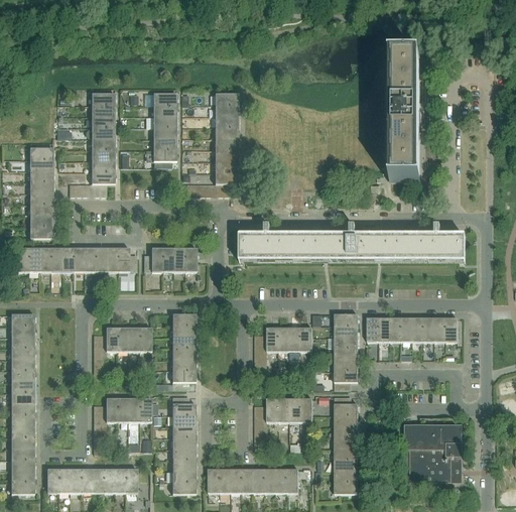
[(390,57),(391,180),(419,180),(419,123),(424,123),(424,114),(419,114),(419,56),(390,57)]
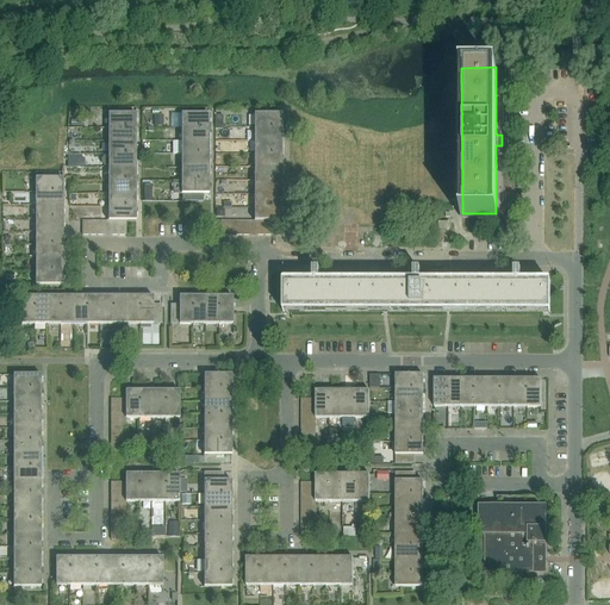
[(136,124),(136,110),(109,110),(109,124),(136,124)]
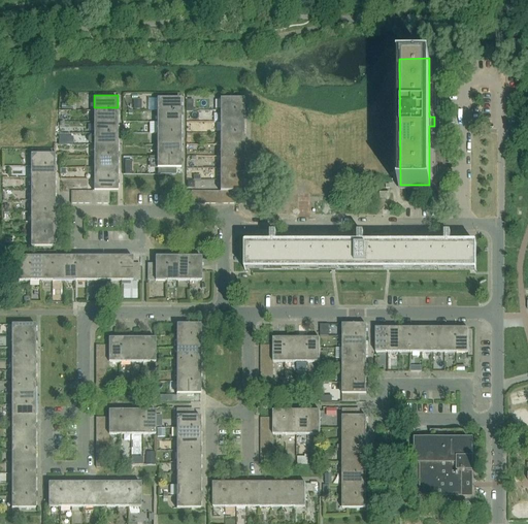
[(180,107),(180,95),(157,95),(157,107),(180,107)]
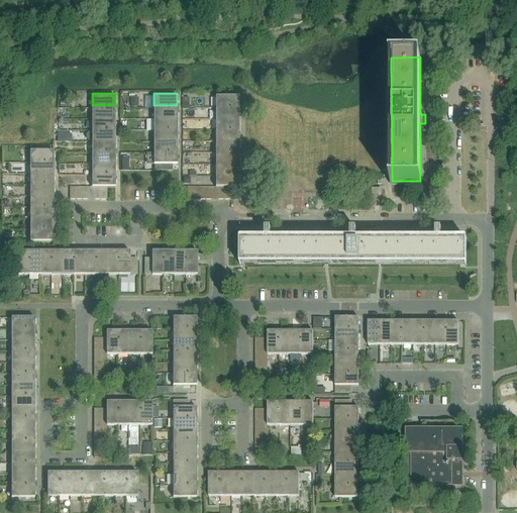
[(238,93),(215,93),(215,105),(238,105),(238,93)]
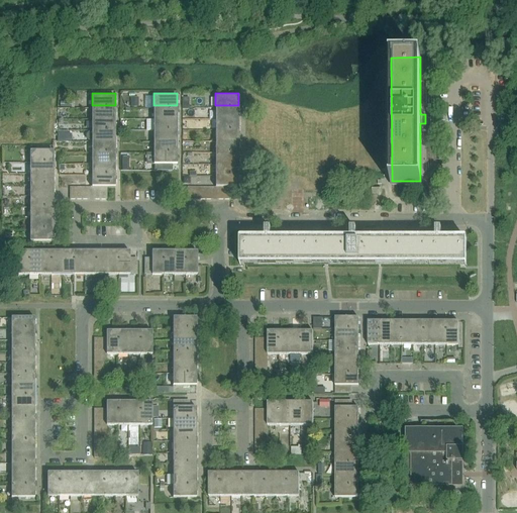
[(115,105),(92,105),(92,116),(115,116),(115,105)]
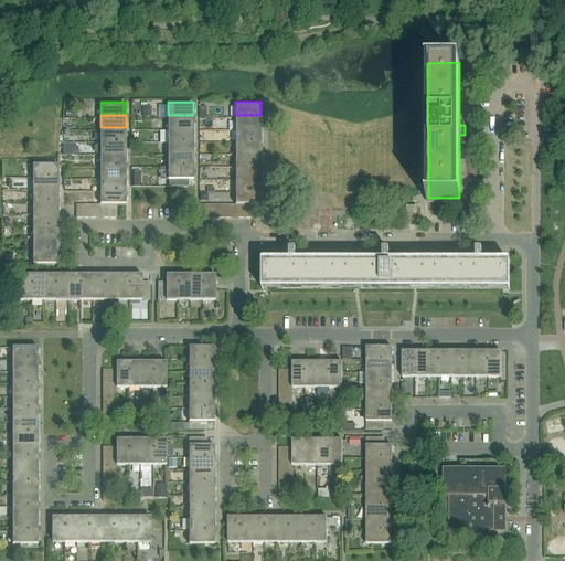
[(168,127),(193,127),(193,115),(168,115),(168,127)]
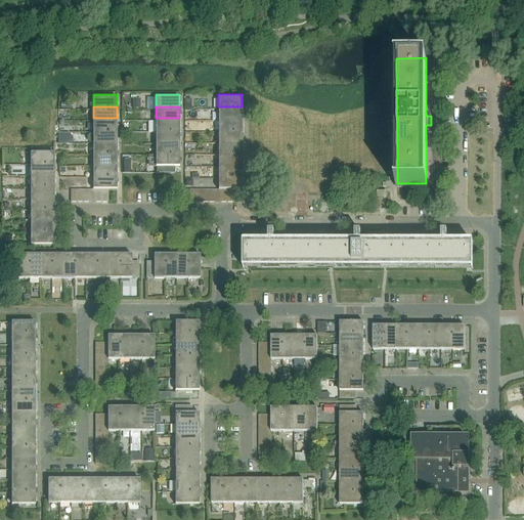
[(218,118),(242,118),(242,106),(218,106),(218,118)]
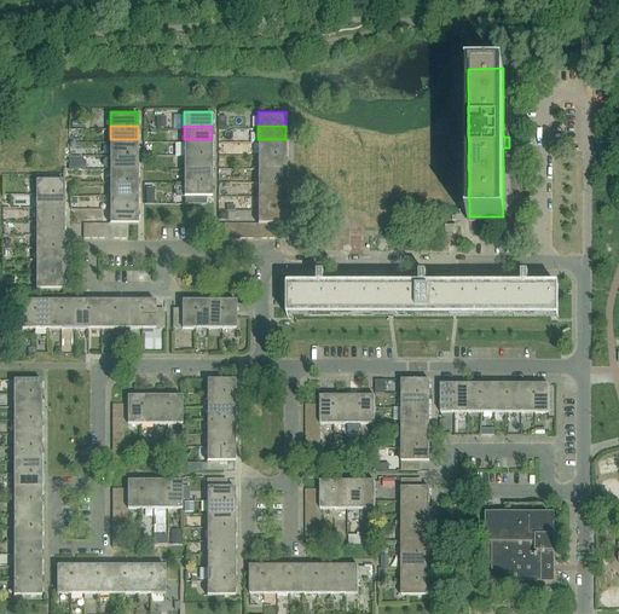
[(138,139),(110,139),(110,152),(138,152),(138,139)]
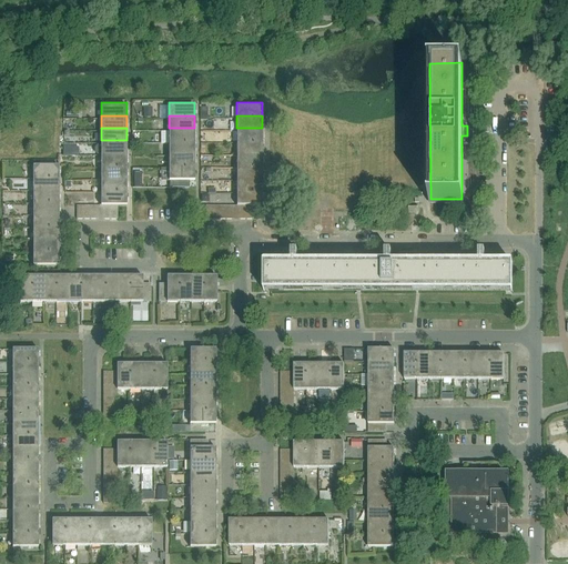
[(194,128),(169,128),(169,140),(194,140),(194,128)]
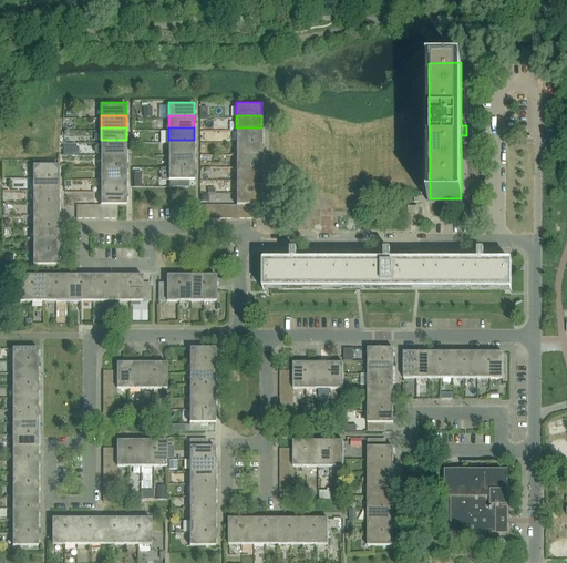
[(236,140),(261,140),(261,128),(236,128),(236,140)]
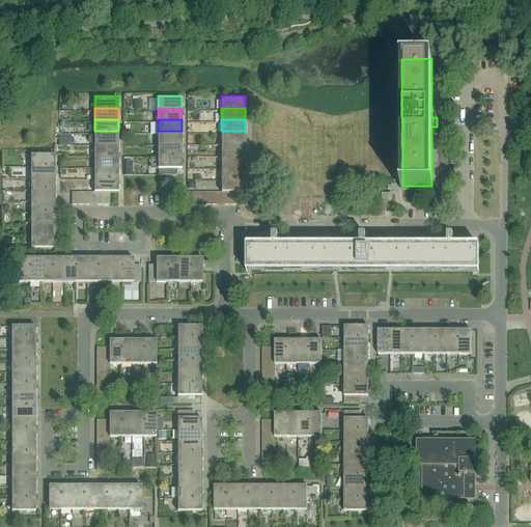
[(118,131),(94,131),(94,142),(118,142),(118,131)]
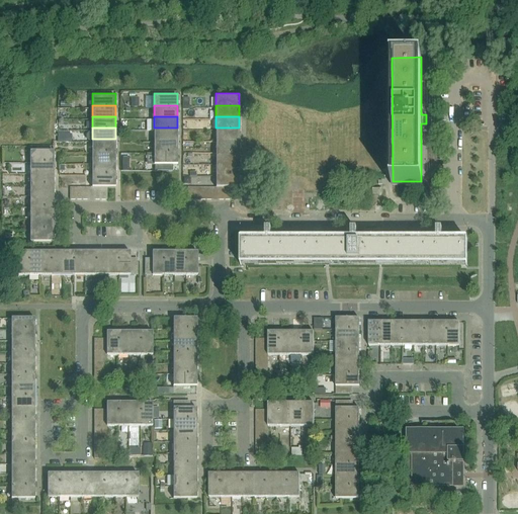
[(177,127),(154,127),(154,139),(177,139),(177,127)]
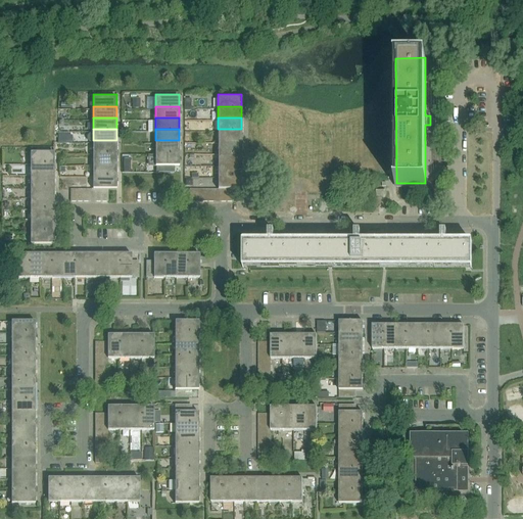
[(218,140),(241,140),(241,129),(218,129),(218,140)]
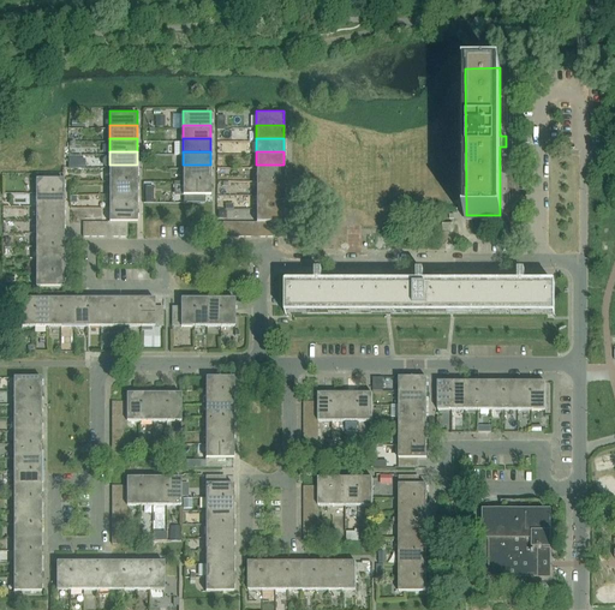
[(137,165),(109,165),(109,178),(137,178),(137,165)]
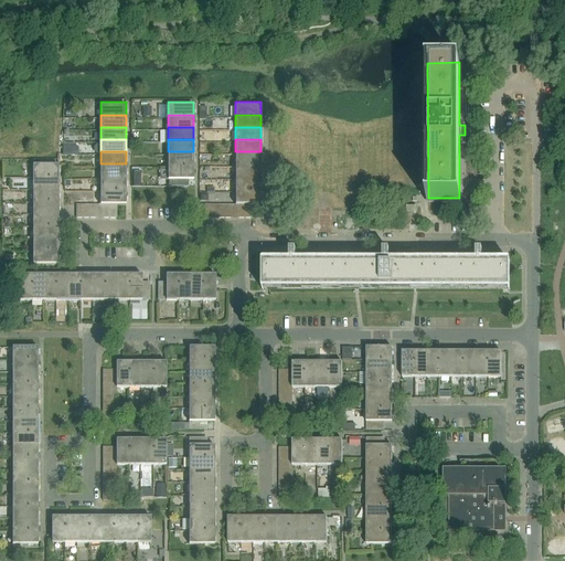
[(193,151),(168,151),(168,163),(193,163),(193,151)]
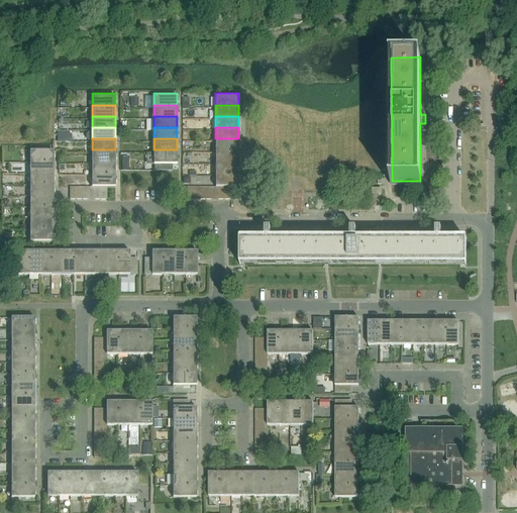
[(238,138),(215,138),(215,149),(238,149),(238,138)]
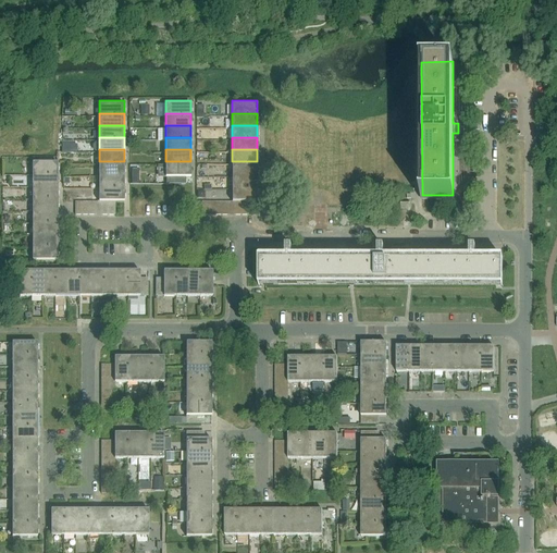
[(58,172),(58,159),(32,159),(32,172),(58,172)]
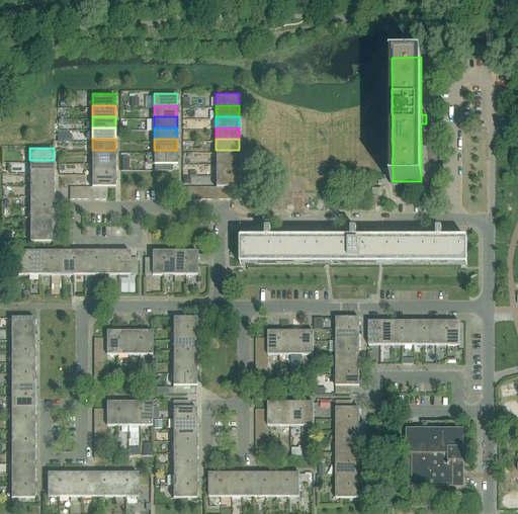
[(115,150),(92,150),(92,161),(115,161),(115,150)]
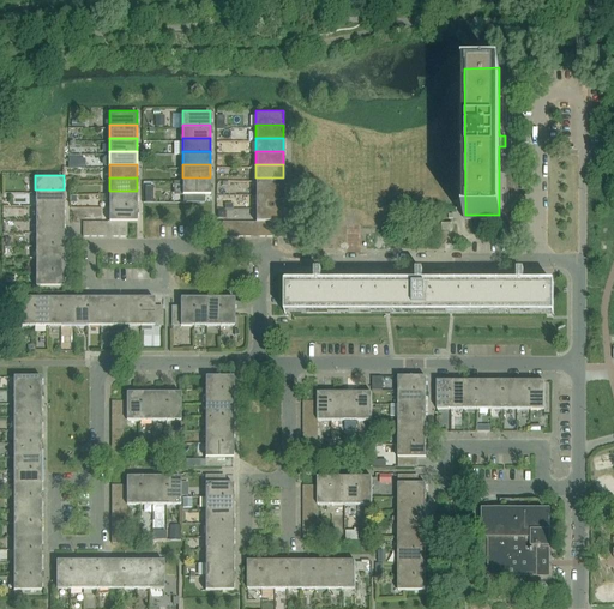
[(199,192),(210,192),(210,178),(182,178),(182,192),(186,192),(199,192)]
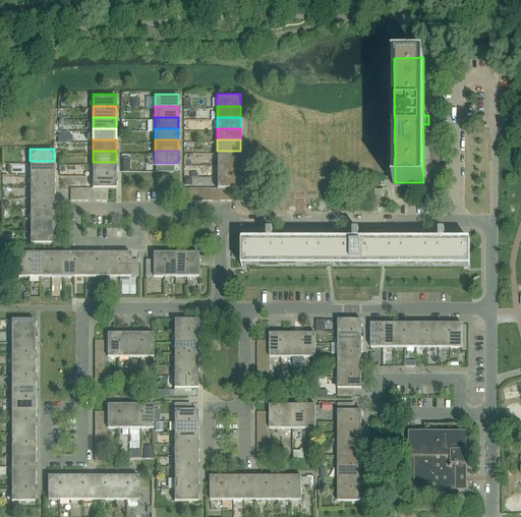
[(240,151),(217,151),(217,162),(240,162),(240,151)]
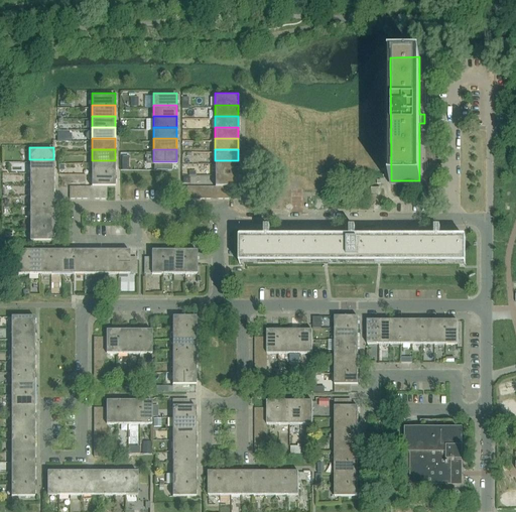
[(53,159),(29,159),(29,170),(53,170),(53,159)]
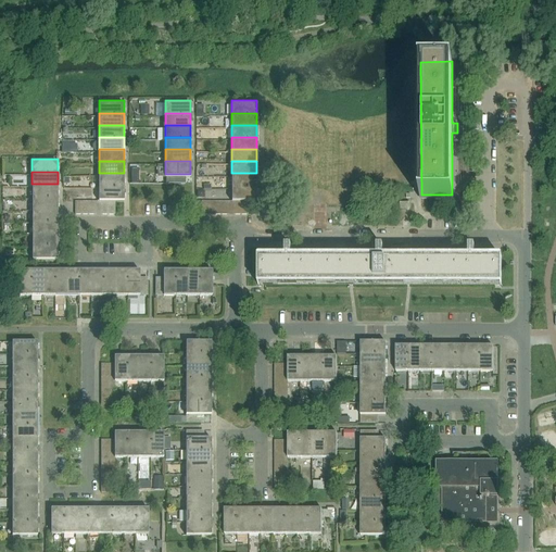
[(124,173),(99,173),(99,185),(124,185),(124,173)]
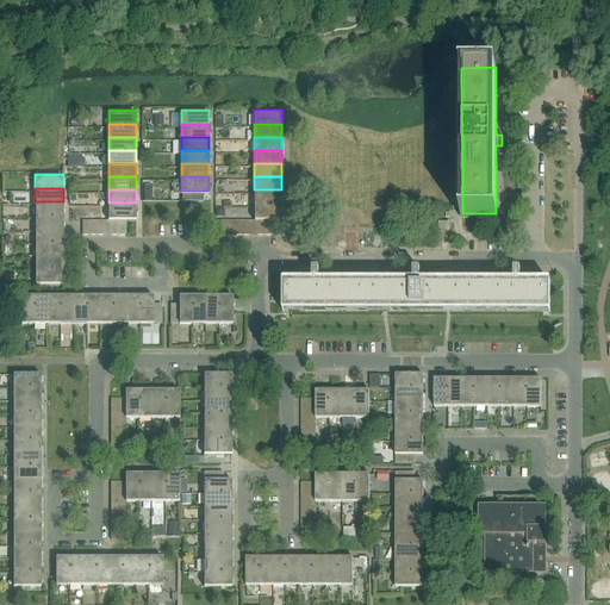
[(281,189),(254,189),(254,203),(281,203),(281,189)]
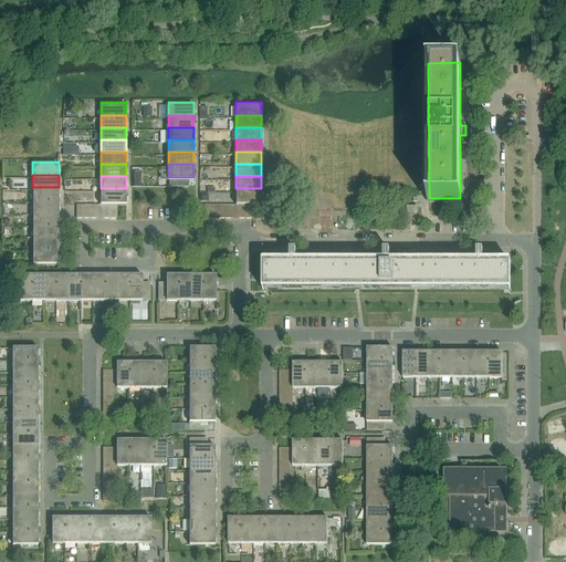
[(59,187),(32,187),(32,199),(59,199),(59,187)]
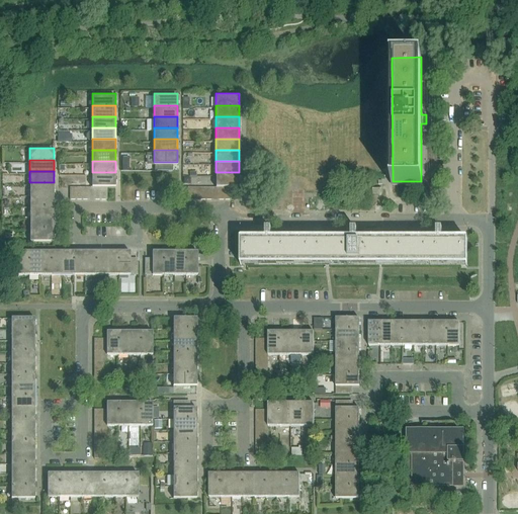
[(92,183),(94,183),(100,183),(106,183),(115,183),(115,172),(92,172),(92,183)]
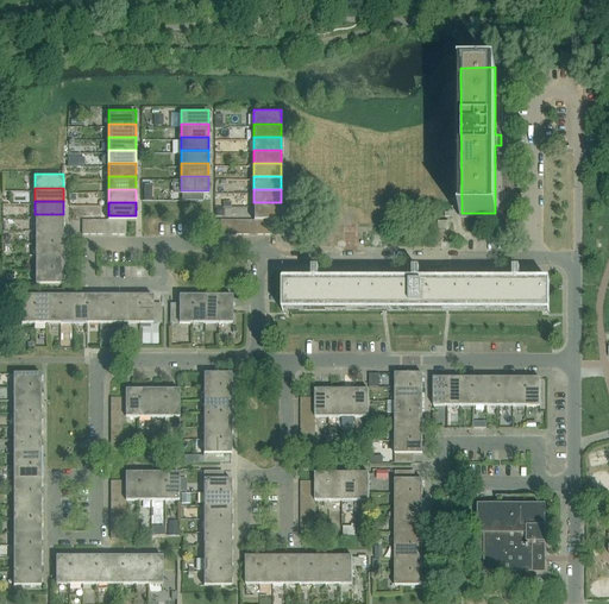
[(253,216),(256,215),(263,215),(271,215),(281,215),(281,202),(253,202),(253,216)]
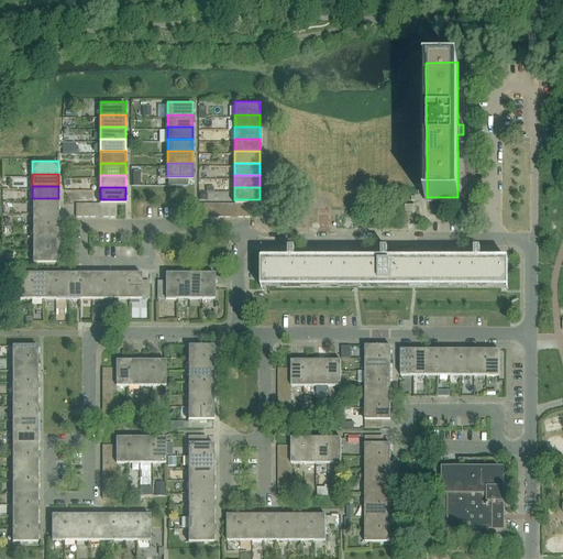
[(58,198),(32,198),(32,210),(58,210),(58,198)]
